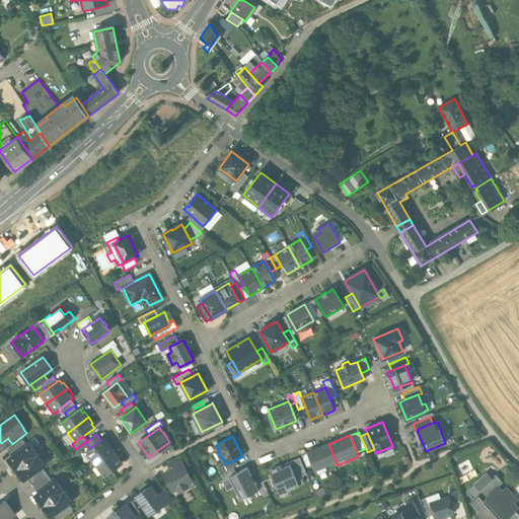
[(100,440),(89,448),(86,451),(96,464),(114,452),(103,438),(100,440)]
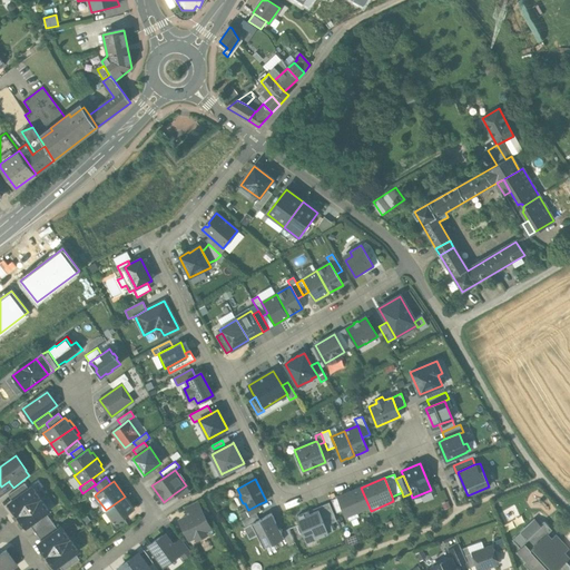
[(25,483),(8,494),(12,501),(29,489),(25,483)]
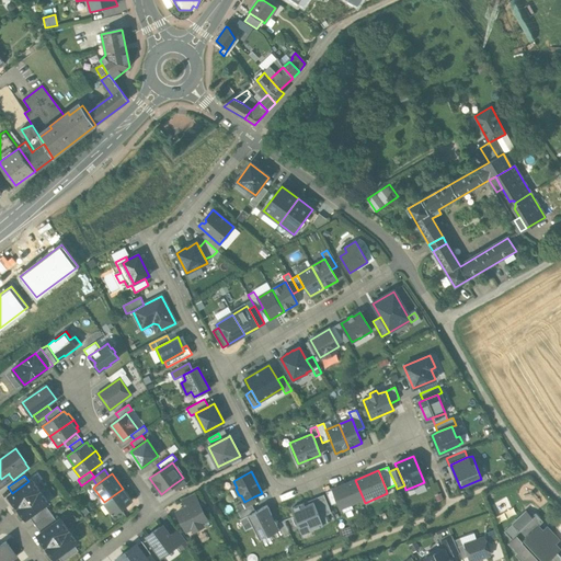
[(183,478),(172,485),(176,491),(187,483),(183,478)]
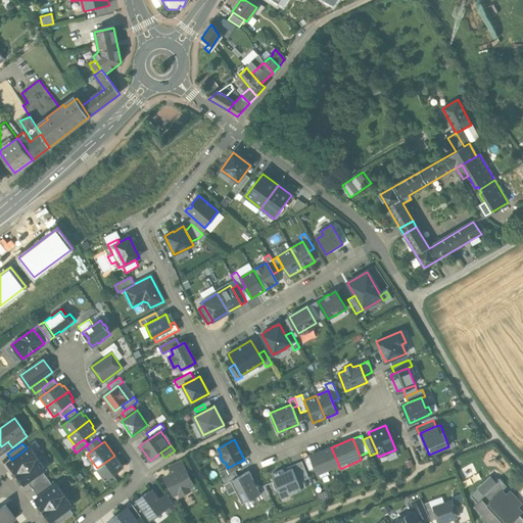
[(27,448),(11,460),(8,462),(16,473),(37,457),(30,446),(27,448)]
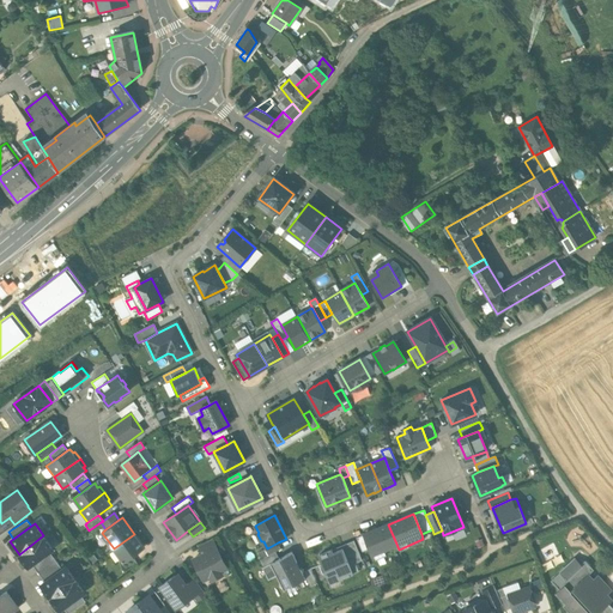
[(388,525),(364,534),(370,548),(375,560),(387,556),(383,550),(396,544),(388,525)]
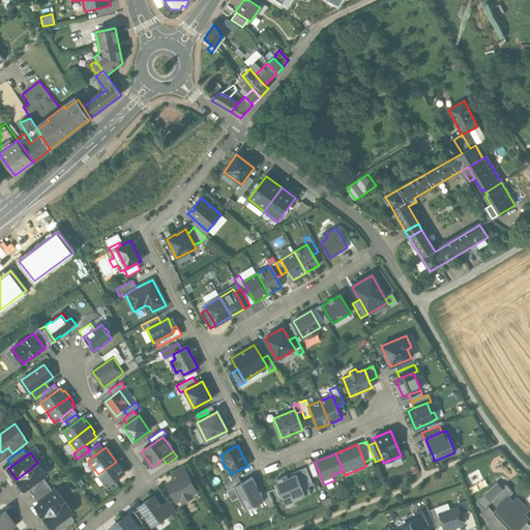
[(116,462),(98,474),(107,486),(114,480),(124,473),(116,462)]
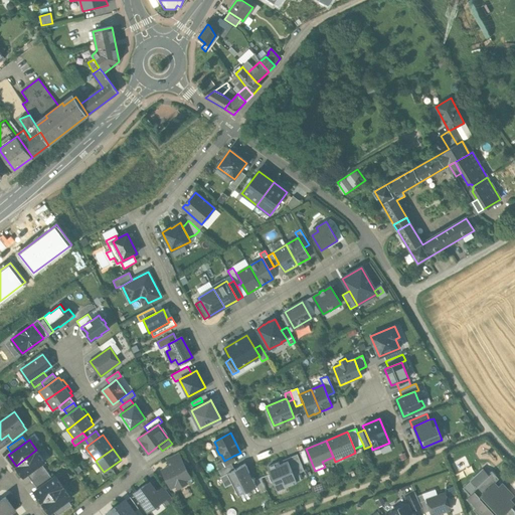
[(311,461),(306,449),(299,452),(304,464),(311,461)]
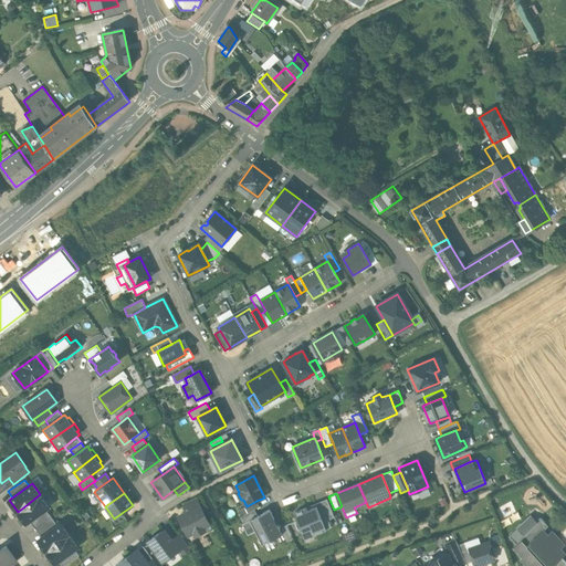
[(40,494),(18,512),(27,523),(30,521),(45,509),(49,506),(40,494)]
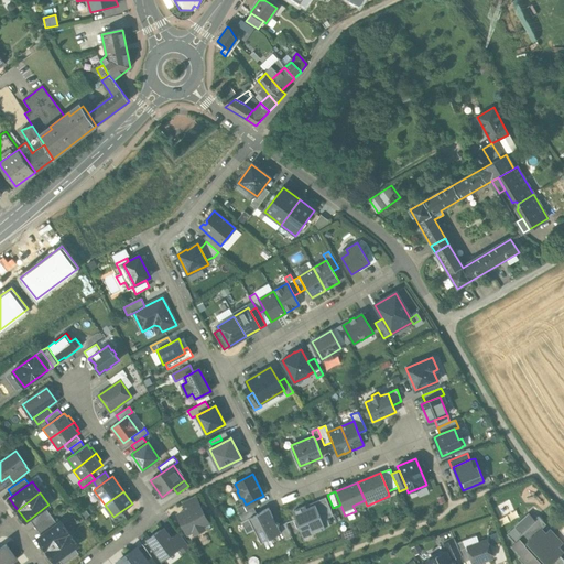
[(184,505),(186,510),(198,505),(195,498),(184,505)]
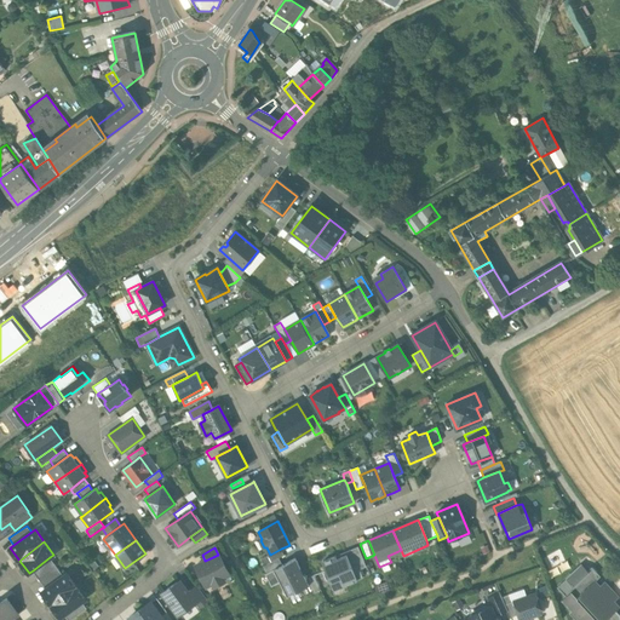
[(270,555),(268,556),(271,562),(277,560),(279,558),(283,556),(281,549),(270,555)]
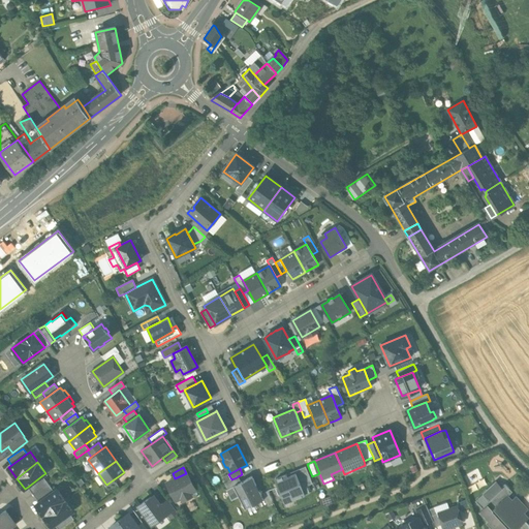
[(306,469),(296,473),(302,488),(306,486),(312,484),(306,469)]
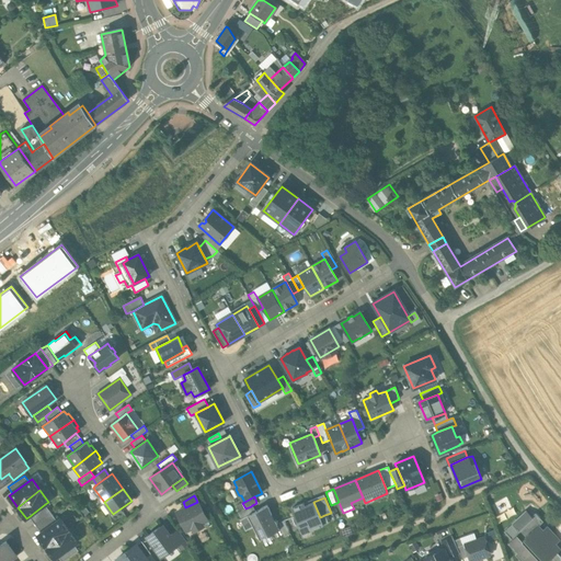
[(185,507),(178,512),(186,529),(193,526),(194,529),(203,525),(201,523),(206,519),(197,502),(185,507)]
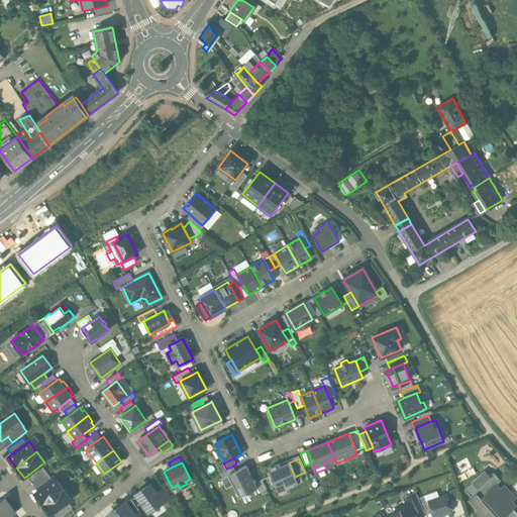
[(295,477),(289,462),(281,466),(280,463),(269,469),(278,492),(298,484),(302,482),(299,475),(295,477)]
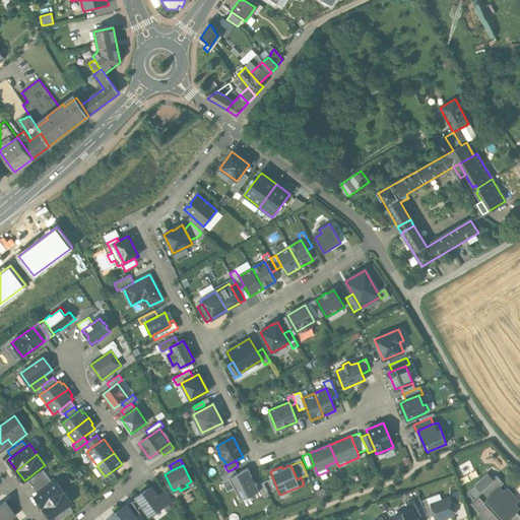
[(42,467),(27,478),(33,485),(48,475),(42,467)]
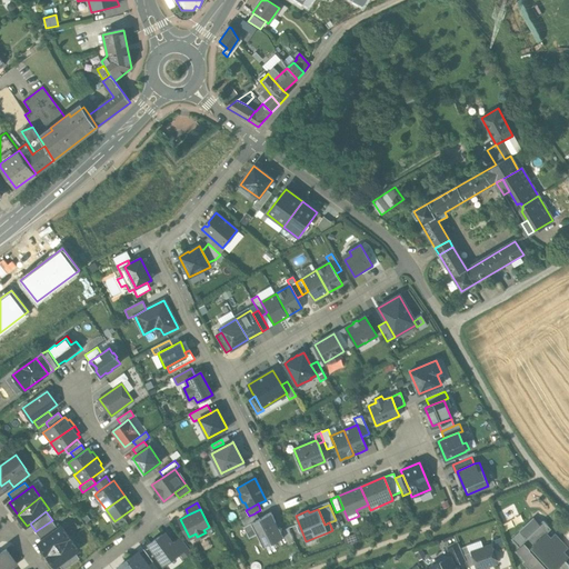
[(249,516),(241,520),(245,526),(251,522),(259,518),(256,512),(249,516)]
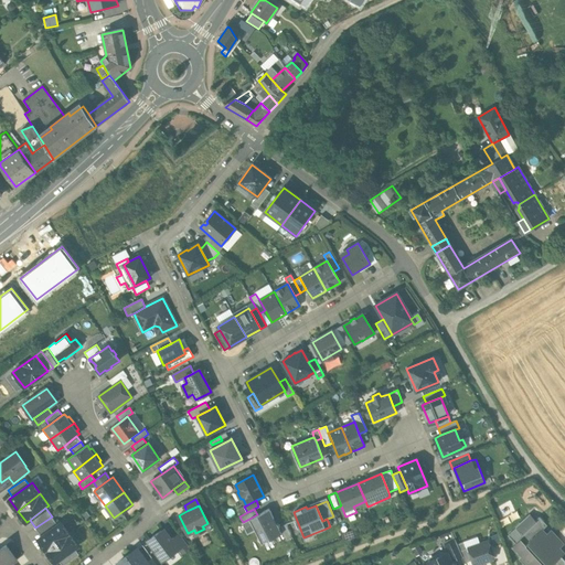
[(262,544),(281,534),(268,509),(257,514),(249,519),(255,531),(262,544)]
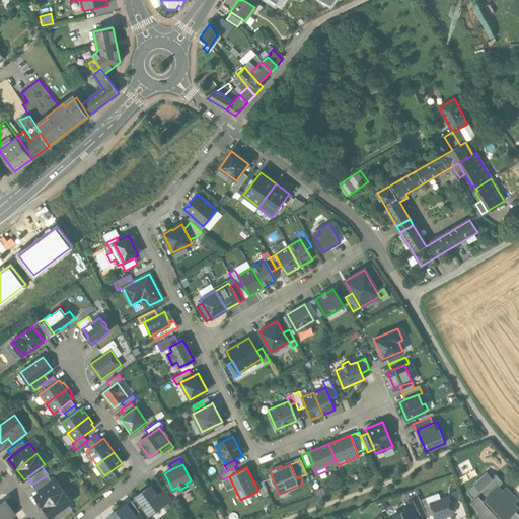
[(112,470),(104,475),(102,477),(105,483),(116,475),(112,470)]
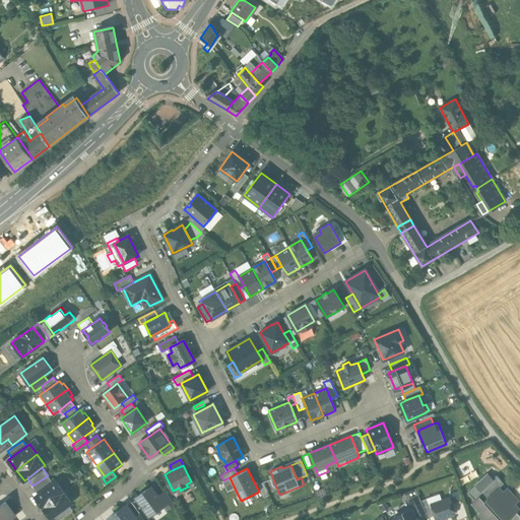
[(474,501),(471,504),(479,513),(478,514),(483,519),(519,519),(519,515),(516,512),(519,509),(515,504),(518,501),(507,488),(503,492),(499,488),(504,483),(497,475),(493,478),(488,473),(467,493),(474,501)]
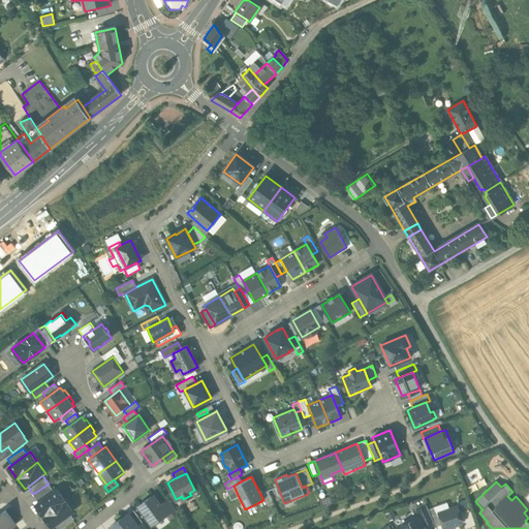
[(49,484),(33,494),(38,502),(54,491),(49,484)]
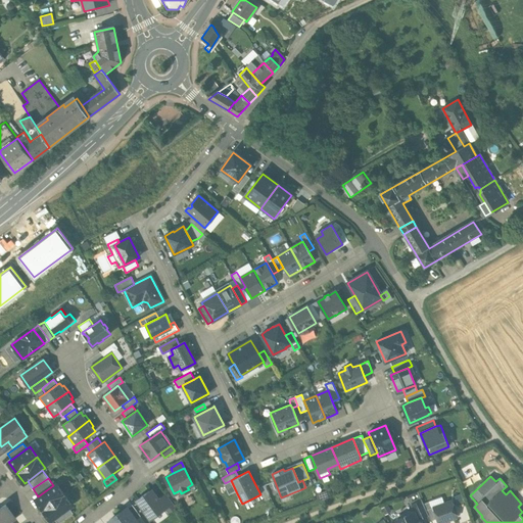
[(225,483),(224,484),(229,494),(236,491),(231,480),(225,483)]
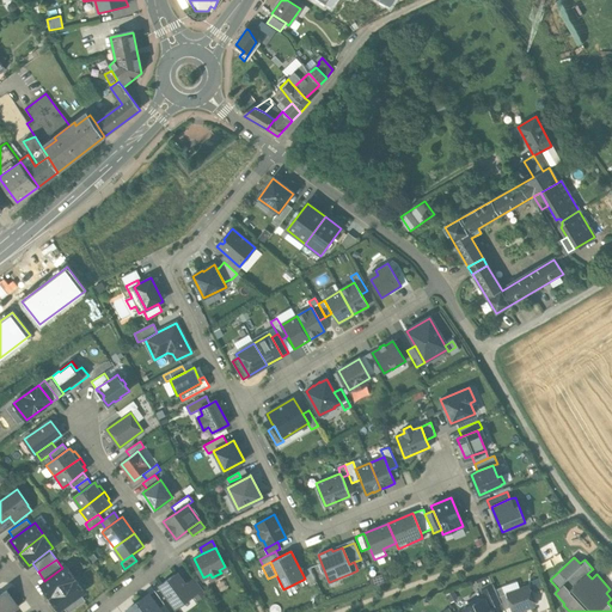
[(62,568),(44,581),(41,583),(50,597),(75,579),(66,565),(62,568)]
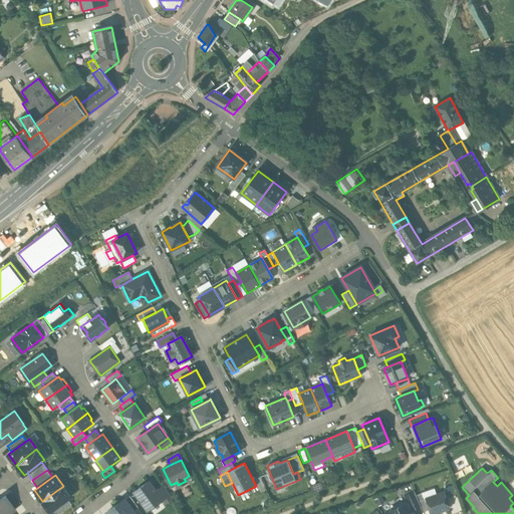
[(149,482),(135,492),(148,510),(162,500),(163,500),(156,491),(149,482)]
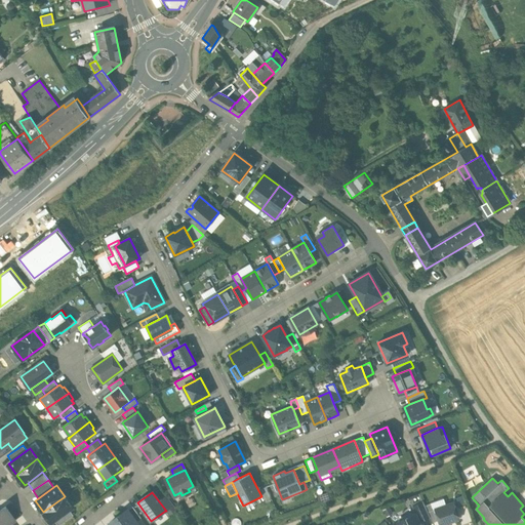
[(65,496),(43,512),(50,522),(54,520),(69,509),(72,507),(65,496)]
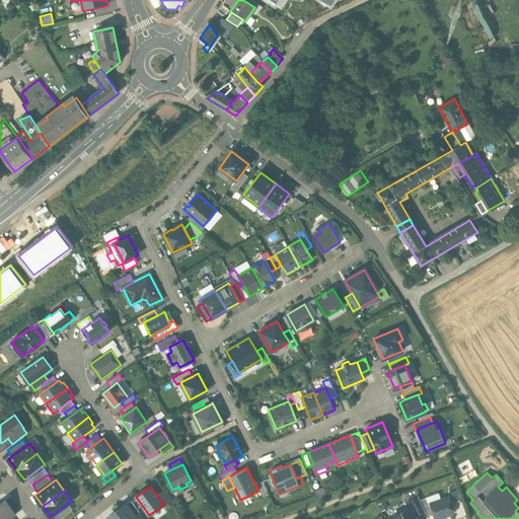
[(164,505),(163,505),(167,510),(174,504),(164,491),(157,496),(164,505)]
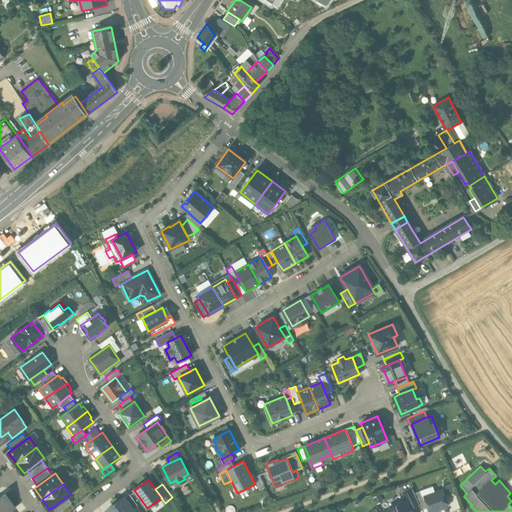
[(409,508),(410,508),(419,504),(412,489),(402,494),(405,501),(405,500),(409,508)]
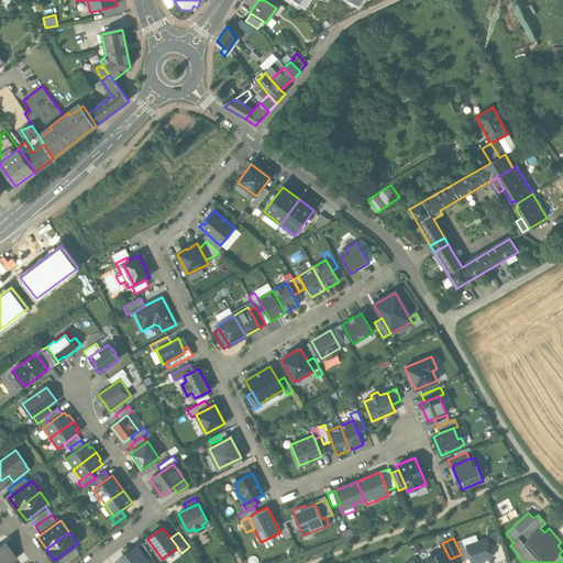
[(466,545),(472,562),(493,555),(487,539),(466,545)]
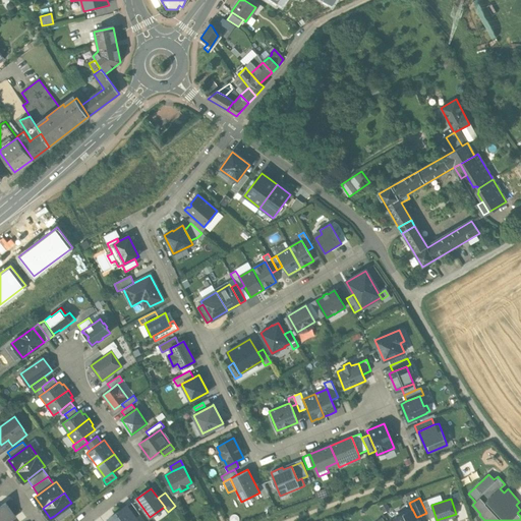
[(0,520),(7,520),(11,519),(15,516),(5,503),(0,506),(0,520)]
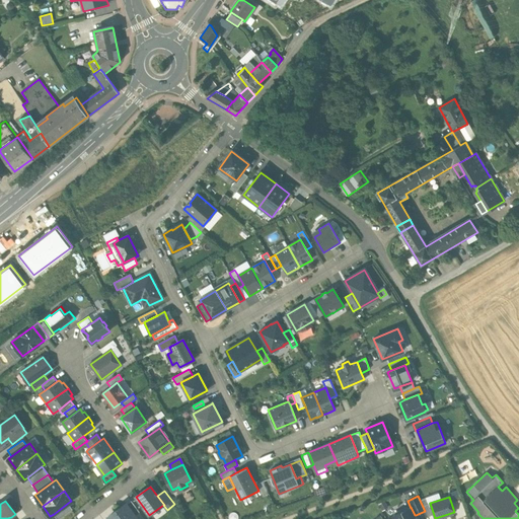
[(131,501),(126,505),(135,516),(139,513),(131,501)]
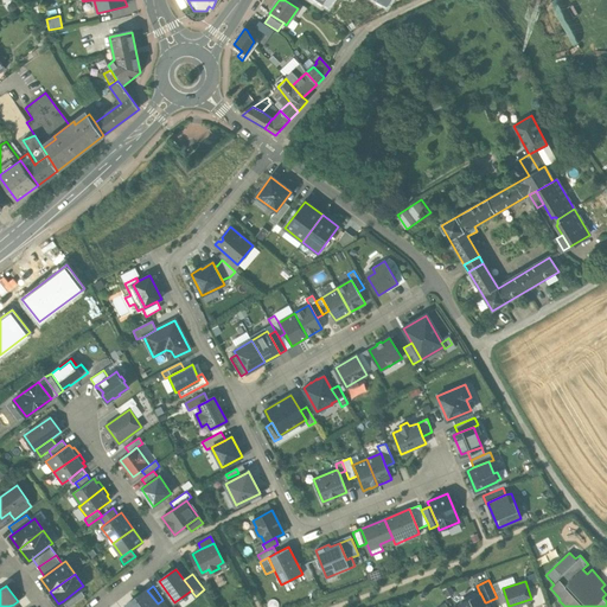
[(80,588),(63,601),(66,606),(68,606),(85,595),(80,588)]
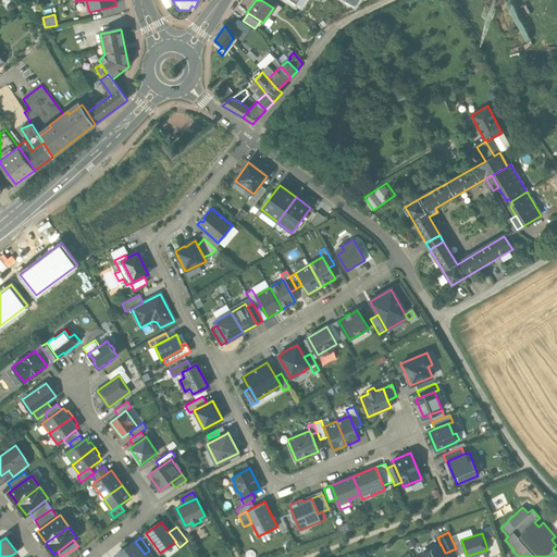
[(135,541),(116,554),(119,556),(146,556),(145,554),(135,542),(135,541)]
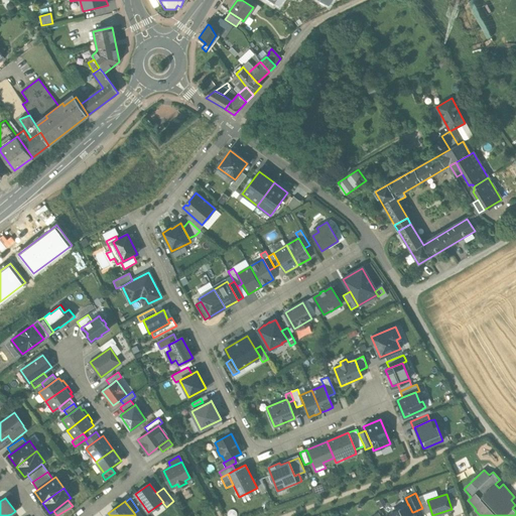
[(408,505),(391,513),(392,515),(414,515),(413,512),(412,512),(408,504),(408,505)]
